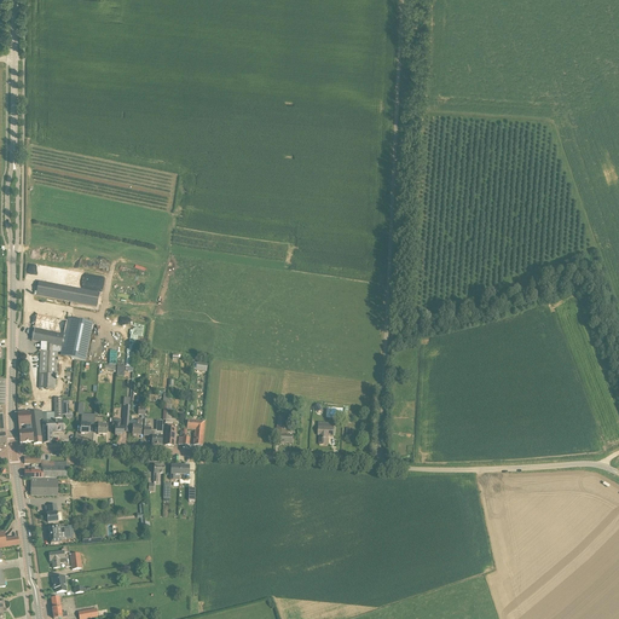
[(74,289),(55,285),(39,282),(36,296),(71,302),(97,308),(99,294),(74,289)]
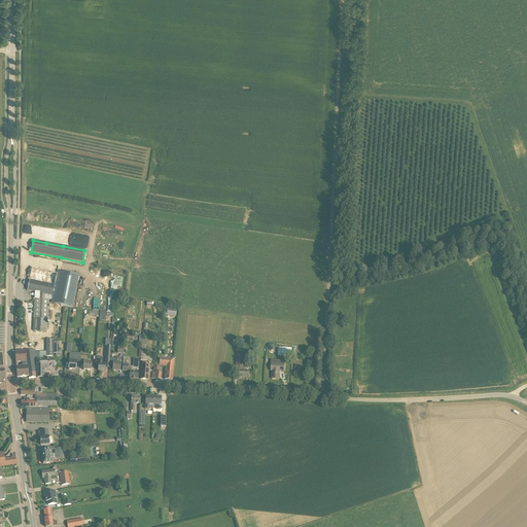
[(53,296),(51,301),(51,304),(72,308),(79,276),(58,272),(55,285),(53,296)]
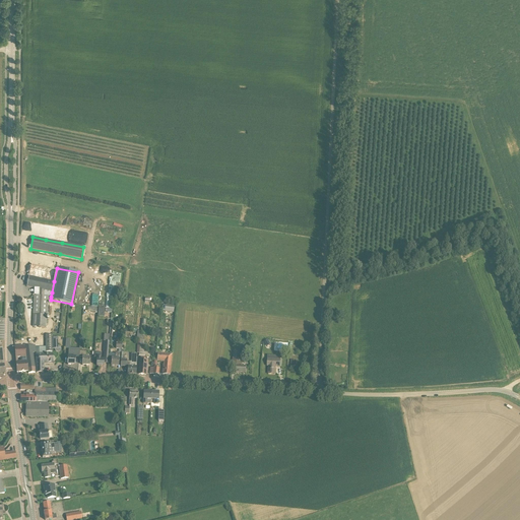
[(52,293),(54,281),(28,276),(27,281),(26,286),(35,288),(52,293)]
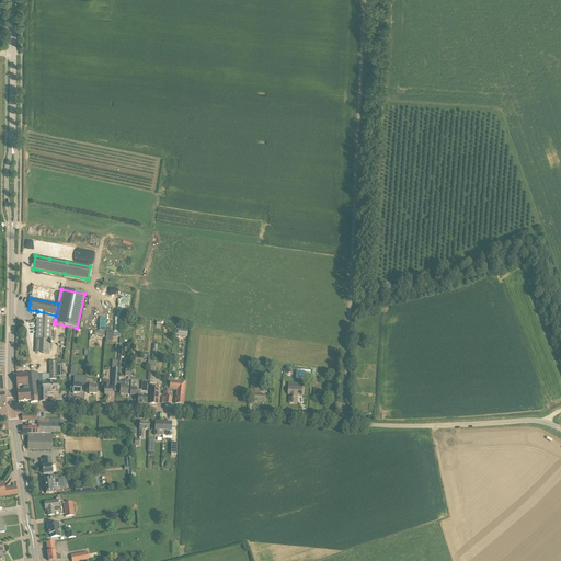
[(52,339),(52,319),(36,319),(35,353),(49,353),(50,339),(52,339)]
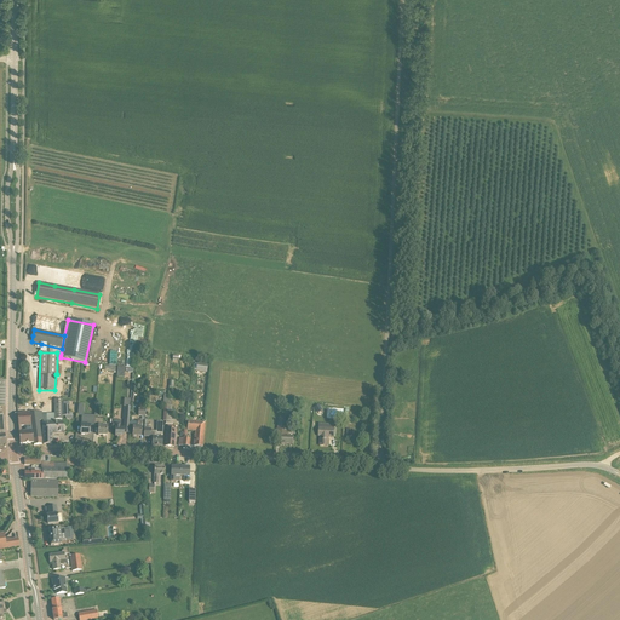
[(197,363),(196,372),(207,373),(208,365),(197,363)]
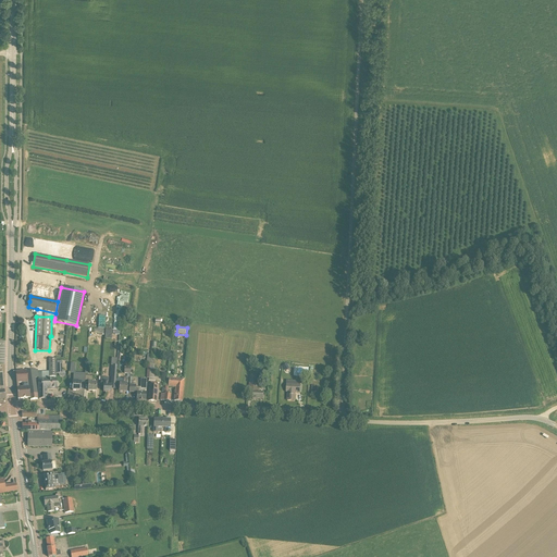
[(27,371),(16,372),(15,372),(17,399),(31,398),(31,400),(37,399),(37,394),(35,378),(42,376),(41,370),(34,371),(27,371)]
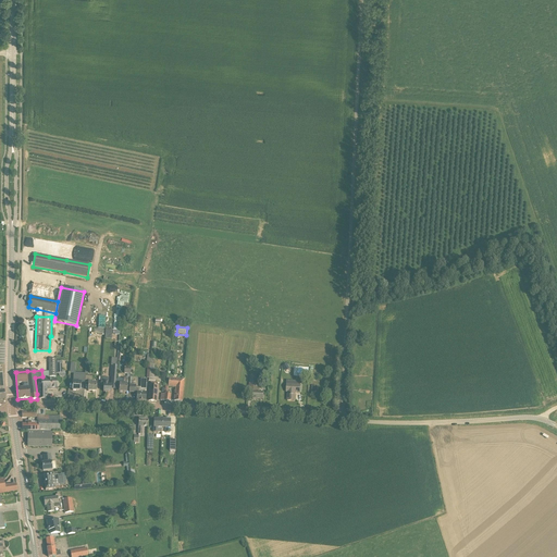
[(263,393),(262,393),(263,385),(262,385),(256,385),(258,372),(251,370),(248,392),(254,393),(252,399),(258,399),(263,399),(263,393)]
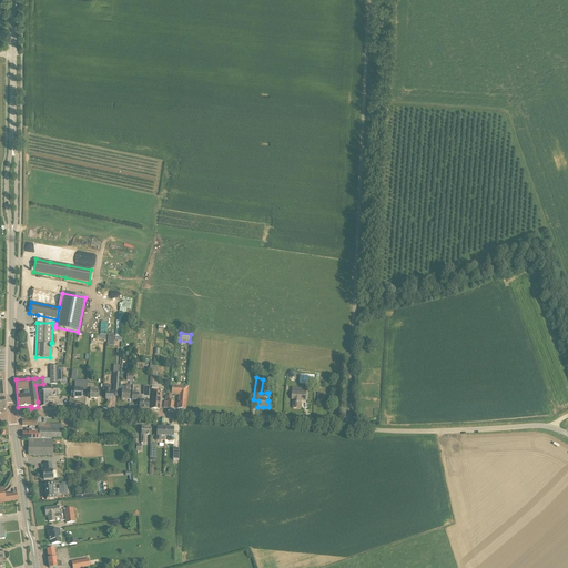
[(74,384),(74,389),(73,398),(82,398),(82,391),(87,391),(87,385),(74,384)]
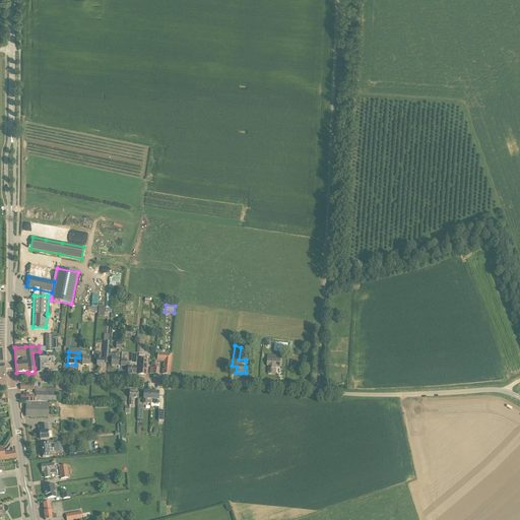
[(86,351),(79,351),(79,352),(79,358),(82,358),(82,366),(89,366),(90,358),(86,358),(86,351)]
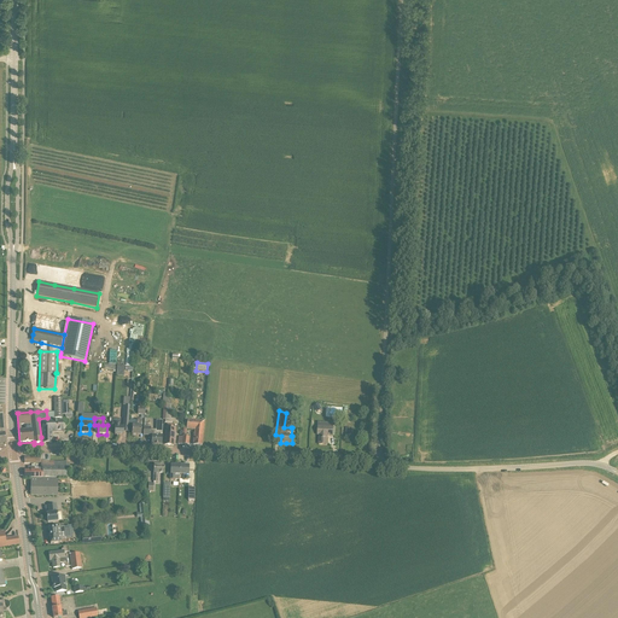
[(120,419),(112,419),(111,427),(115,427),(115,435),(123,436),(123,427),(120,427),(120,419)]
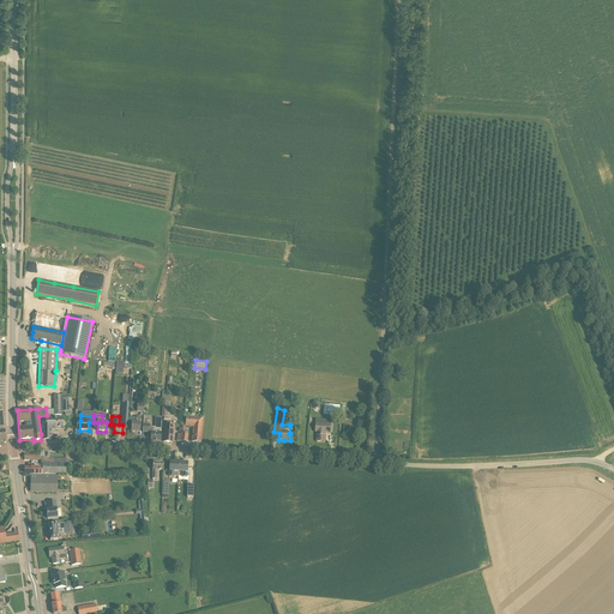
[(127,422),(127,429),(131,429),(131,433),(139,433),(140,417),(136,417),(136,423),(132,423),(132,422),(127,422)]
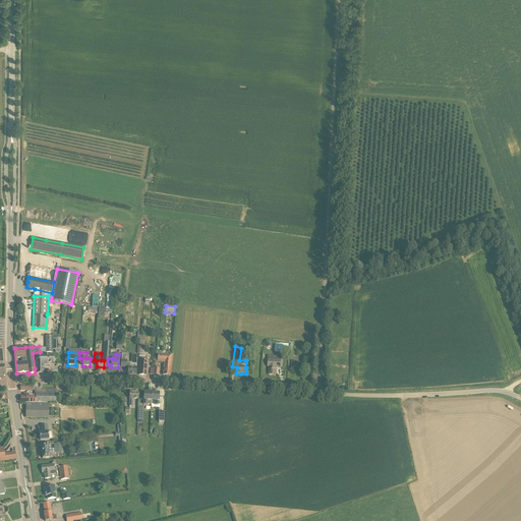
[(121,367),(128,367),(127,374),(136,375),(137,355),(132,354),(131,363),(127,362),(127,360),(121,360),(121,367)]
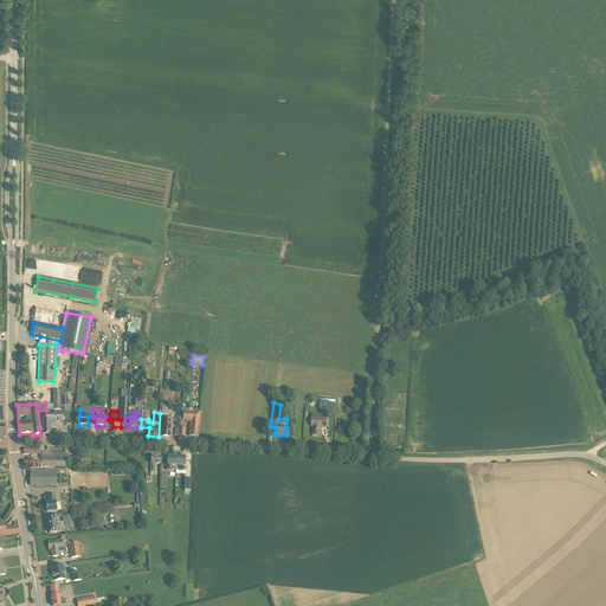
[(191,421),(189,437),(198,438),(200,413),(184,412),(181,412),(180,423),(179,427),(179,429),(178,436),(185,437),(186,429),(182,429),(182,421),(191,421)]
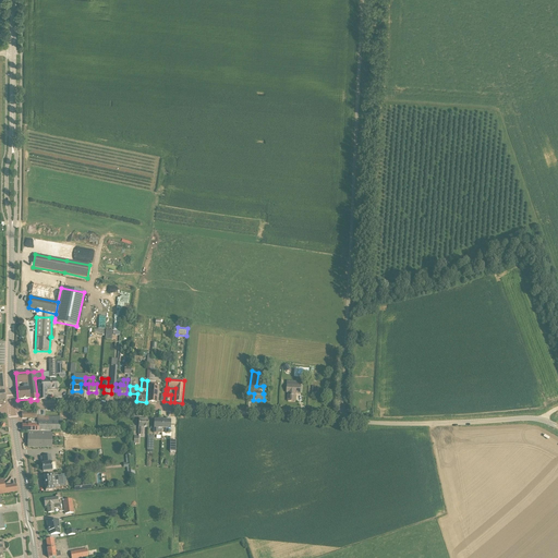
[(57,389),(56,380),(39,380),(39,400),(46,400),(46,390),(57,389)]
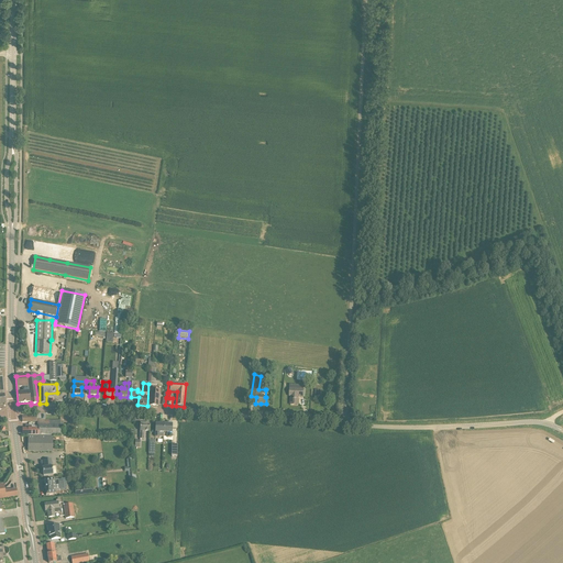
[(298,406),(298,400),(298,399),(298,397),(302,397),(304,389),(304,386),(290,385),(289,397),(290,397),(290,405),(298,406)]
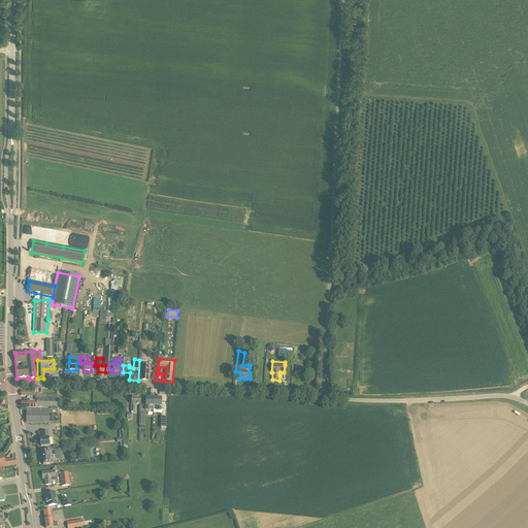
[(141,365),(140,381),(151,382),(151,366),(147,366),(147,363),(142,363),(142,365),(141,365)]
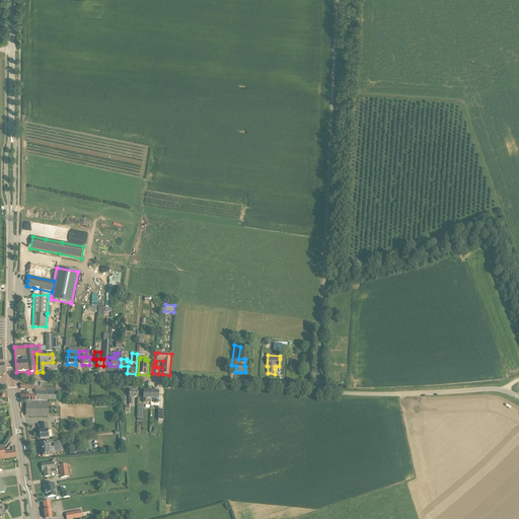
[(20,401),(26,401),(62,401),(62,391),(56,391),(56,387),(42,388),(42,387),(35,387),(35,392),(28,392),(23,392),(23,395),(20,395),(20,401)]
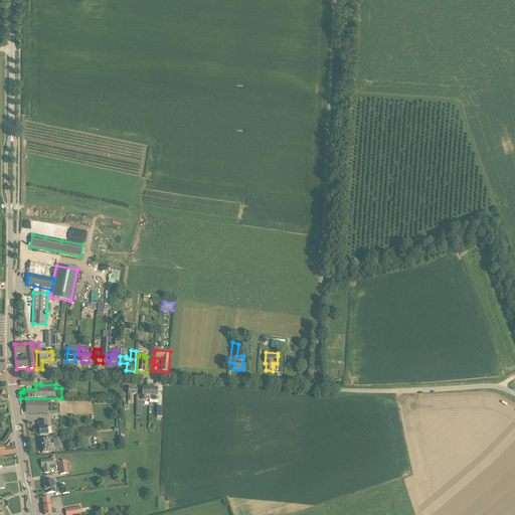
[(122,397),(122,385),(112,385),(112,389),(116,389),(116,397),(122,397)]
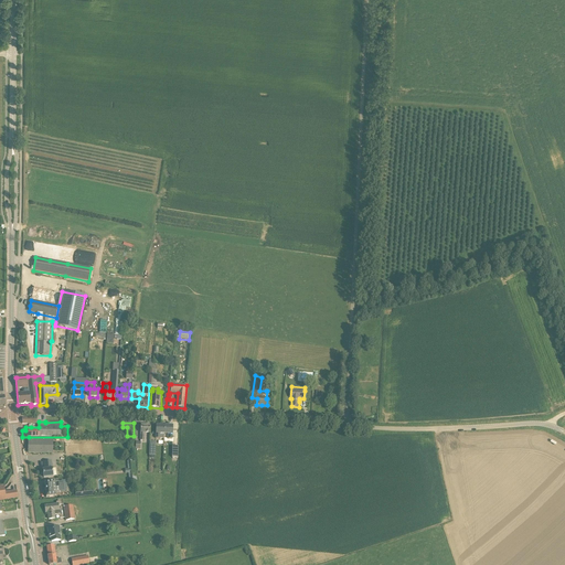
[(150,426),(140,425),(140,433),(140,440),(145,440),(145,433),(150,434),(150,426)]
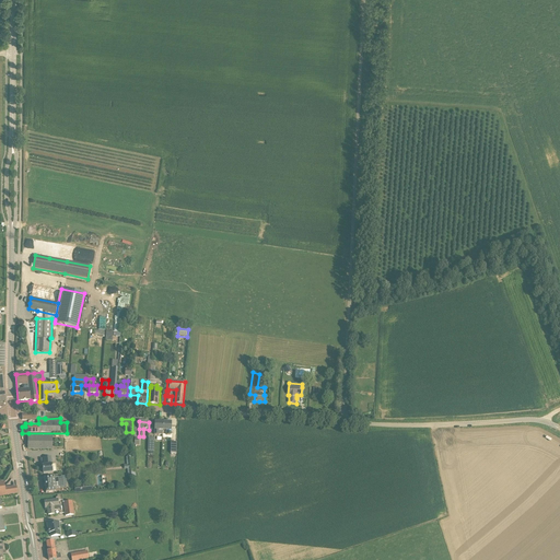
[(28,448),(34,448),(34,450),(51,450),(51,434),(28,434),(28,448)]
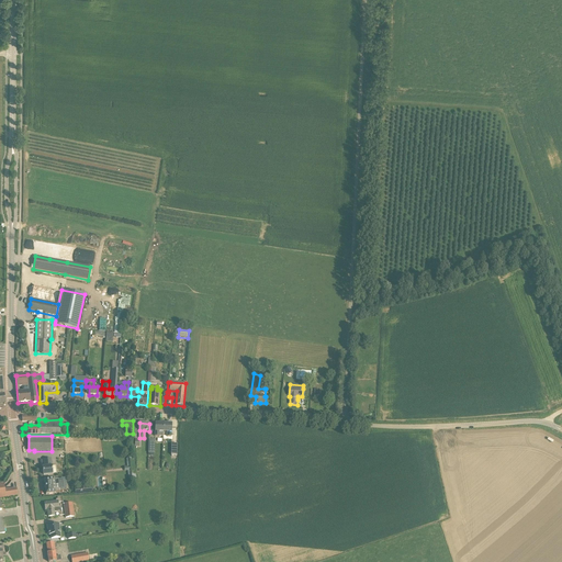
[(43,468),(44,475),(53,474),(52,467),(51,459),(44,460),(45,468),(43,468)]
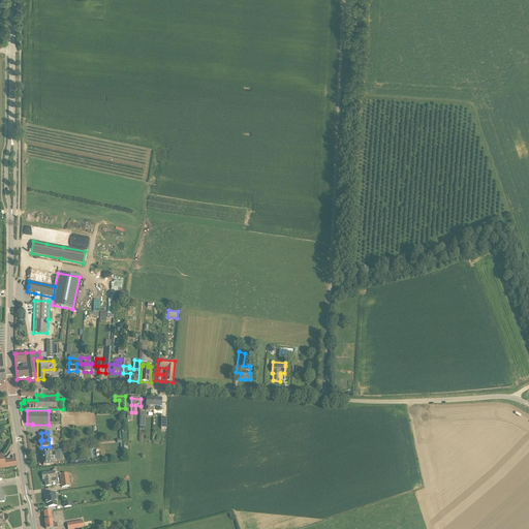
[(52,462),(56,461),(55,452),(51,452),(41,453),(43,466),(53,465),(52,462)]
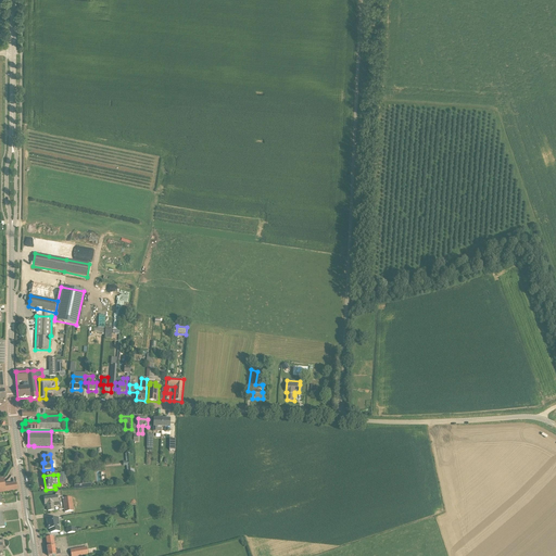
[(0,492),(17,490),(16,483),(4,485),(3,479),(0,479),(0,492)]
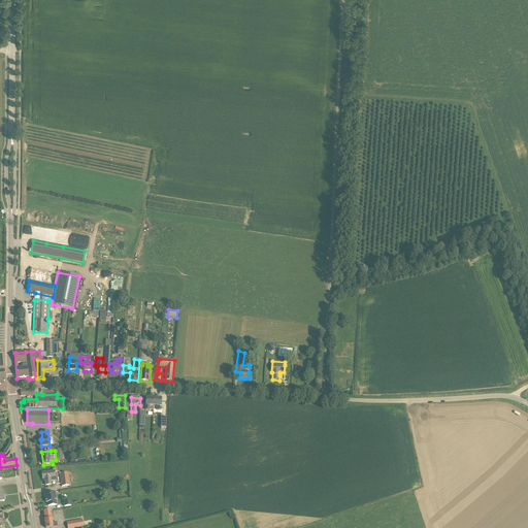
[(53,471),(41,473),(42,480),(44,480),(45,486),(52,485),(51,482),(52,482),(52,481),(56,481),(55,472),(59,471),(59,466),(54,467),(54,469),(53,469),(53,471)]
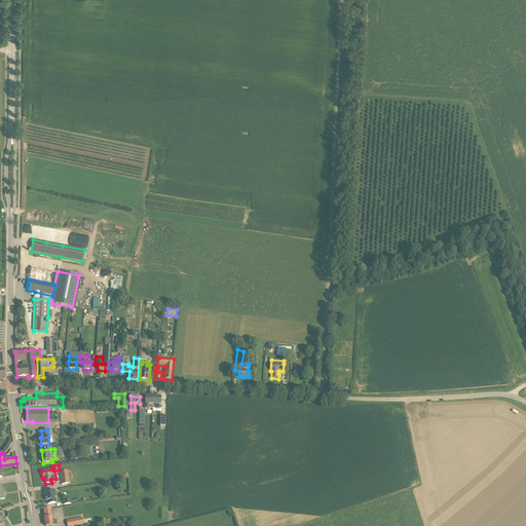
[(68,471),(60,472),(62,485),(70,484),(68,471)]
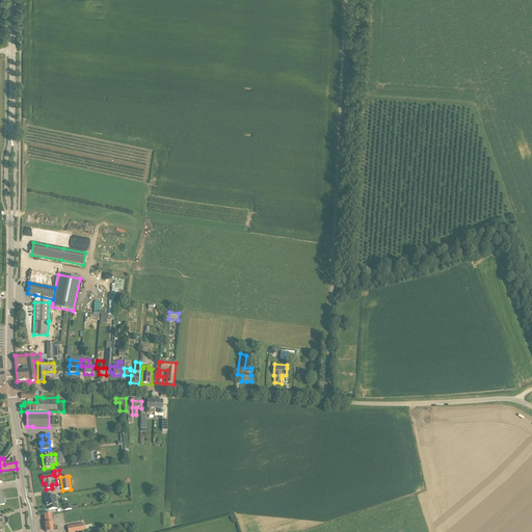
[(54,501),(53,497),(45,498),(46,507),(48,506),(48,510),(57,509),(56,501),(54,501)]
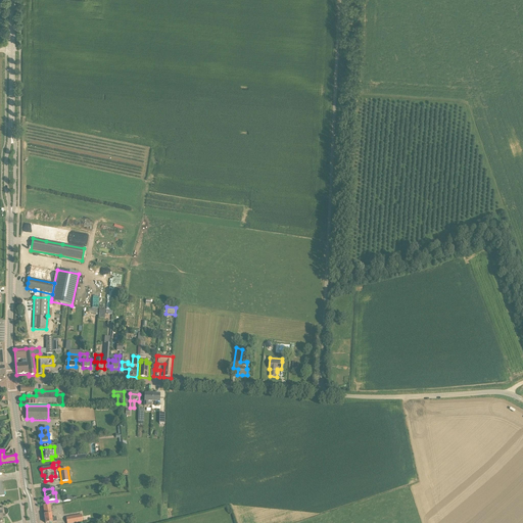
[(52,518),(50,506),(43,507),(44,515),(45,522),(49,522),(56,522),(56,518),(52,518)]
